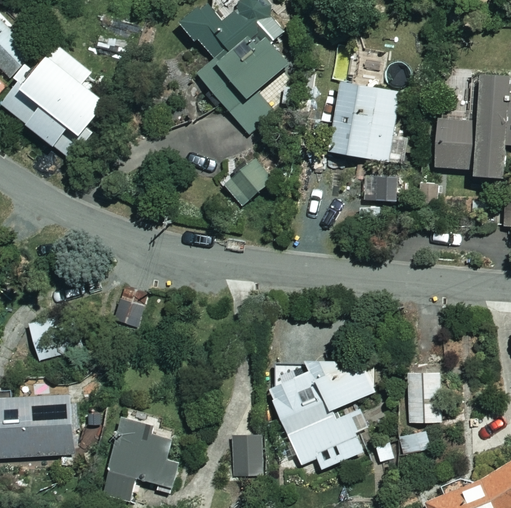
[(252,25),(268,42),(282,29),(257,0),(237,0),(217,18),(202,1),(178,21),(212,61),(251,26),(252,25)]
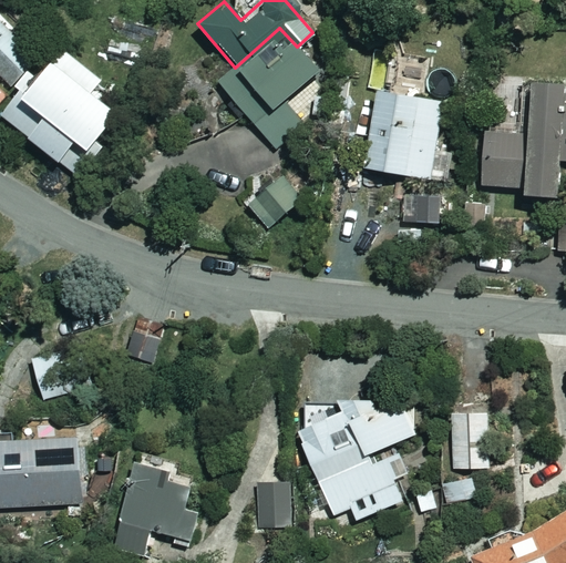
[(0,77),(10,85),(33,55),(12,38),(17,34),(0,19),(0,77)]
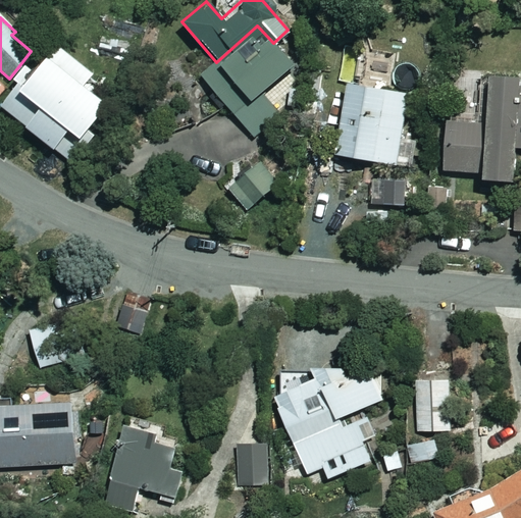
[(273,43),(257,26),(256,27),(216,62),(200,76),(255,141),(281,118),(267,102),(257,111),(248,100),(291,63),(273,43)]
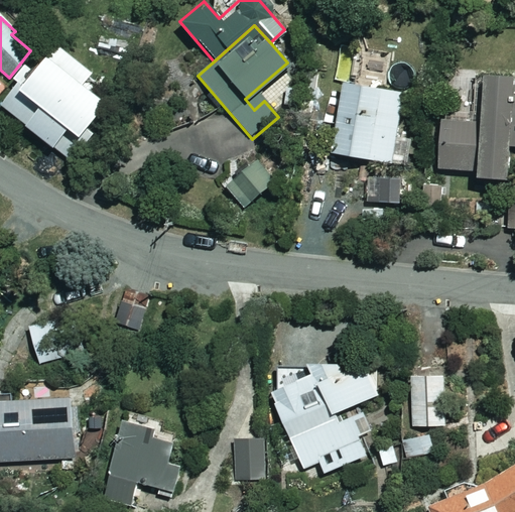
[(30,50),(9,78),(15,83),(0,100),(0,103),(71,164),(87,146),(76,136),(105,102),(83,83),(91,73),(51,38),(36,55),(30,50)]
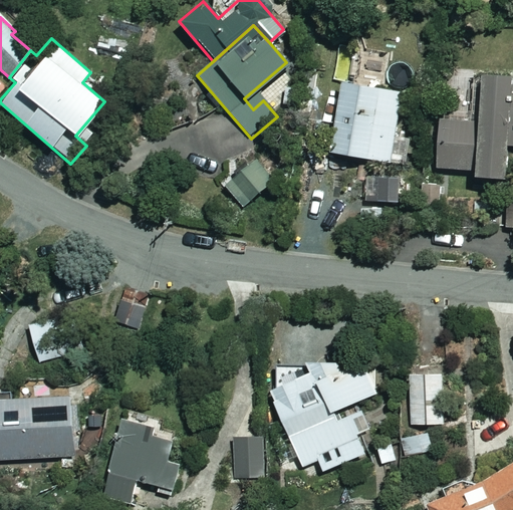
[(509,74),(478,71),(475,121),(438,118),(434,170),(502,175),(509,74)]
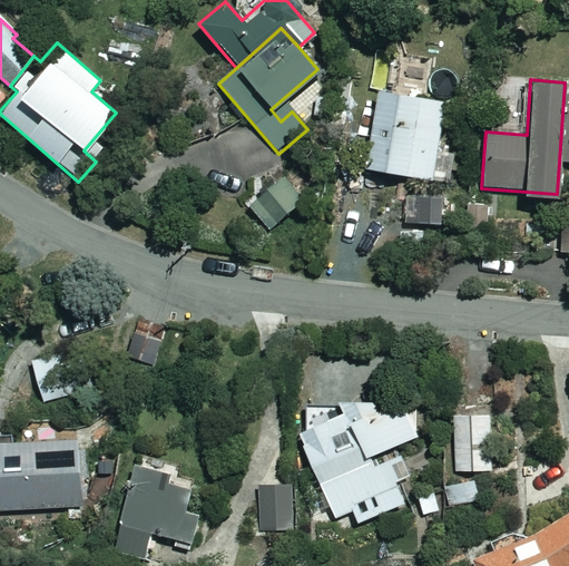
[(445,103),(380,90),(364,167),(449,184),(453,157),(435,154),(445,103)]
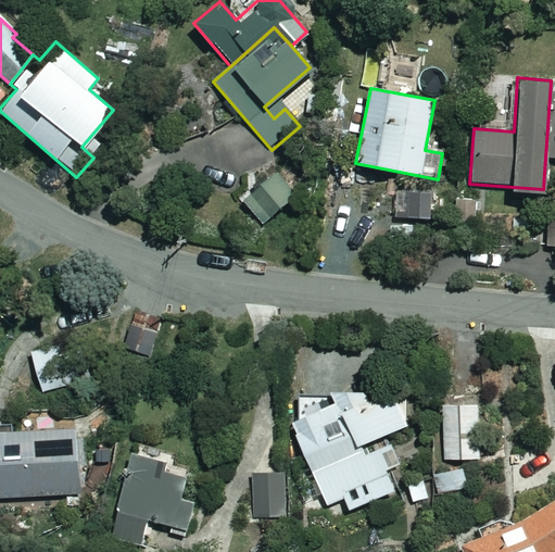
[(299,191),(277,167),(243,199),(265,222),(299,191)]
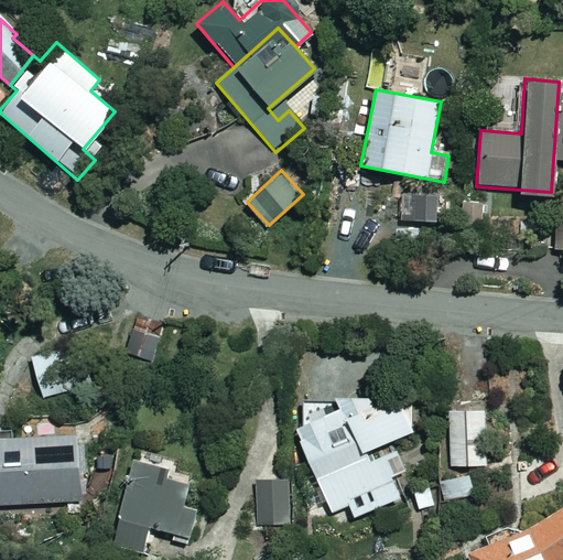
[(364,452),(412,432),(397,395),(375,404),(370,394),(293,424),(331,517),(350,508),(355,520),(400,502),(391,480),(405,474),(397,451),(368,463),(364,452)]
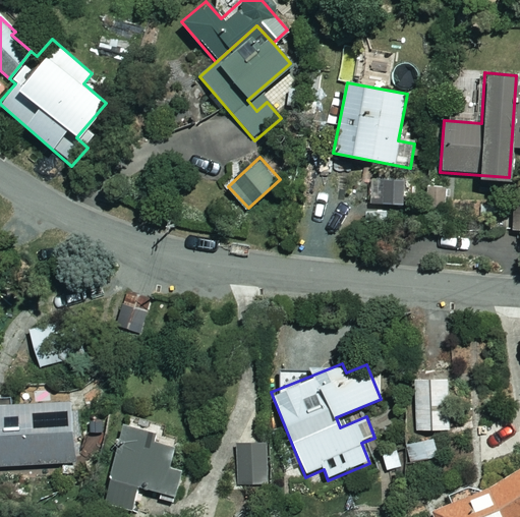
[(451,379),(416,379),(416,433),(451,433),(451,379)]
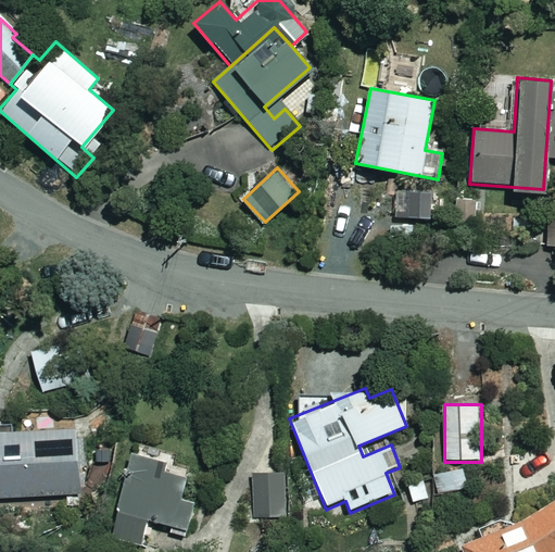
[(0,500),(80,496),(76,427),(0,431),(0,500)]
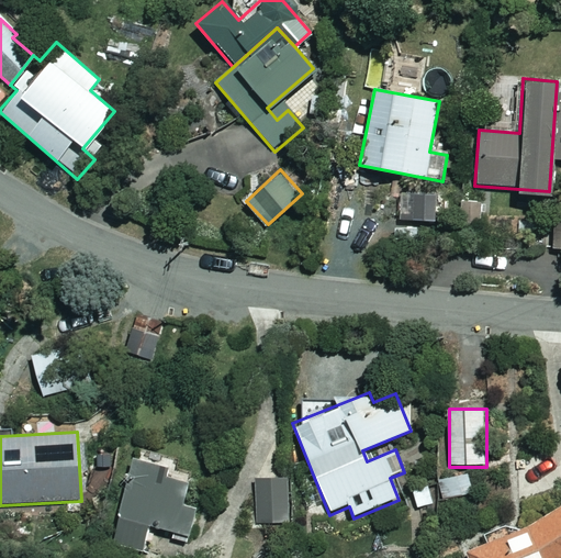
[(188,470),(127,460),(112,549),(150,556),(154,531),(191,537),(195,505),(182,503),(188,470)]
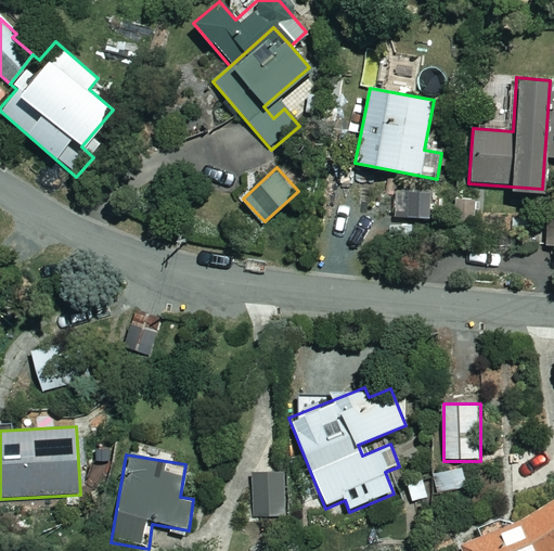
[(284,474),(253,477),(257,523),(290,520),(284,474)]
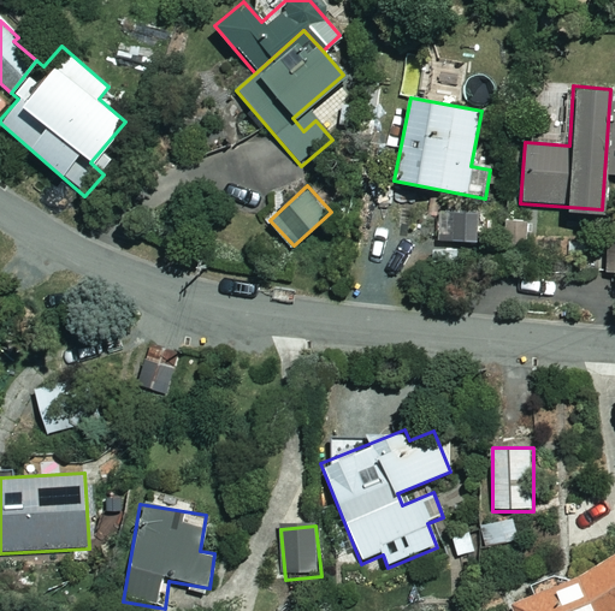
[(614,557),(509,603),(512,610),(614,610),(614,557)]
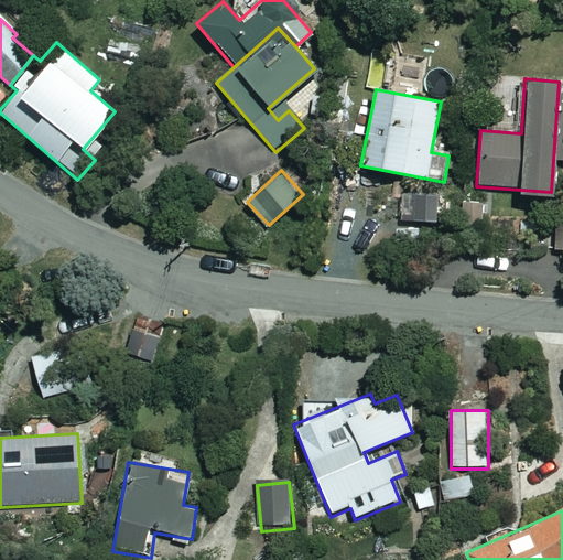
All buildings are outlined.
